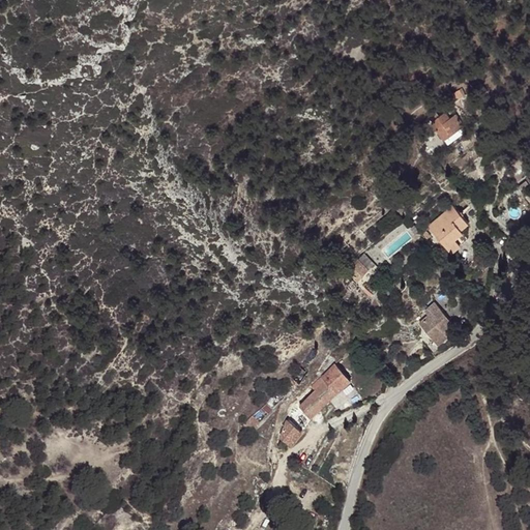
[(436,115),(430,120),(436,128),(435,129),(437,134),(438,133),(444,140),(463,125),(460,122),(461,121),(458,118),(457,118),(454,115),(448,120),(443,113),(438,118),(436,115)]
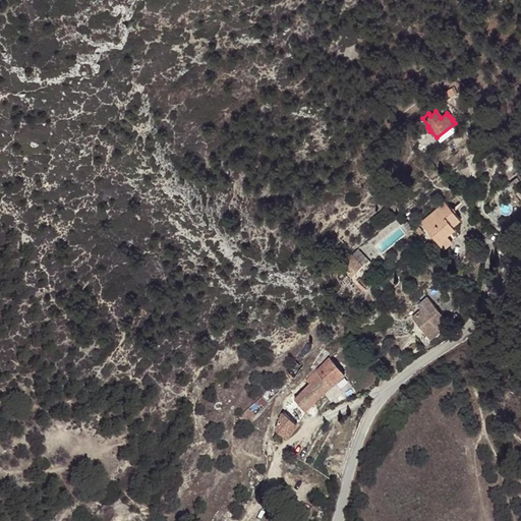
[(421,223),(439,242),(454,228),(453,227),(461,220),(445,201),(421,223)]
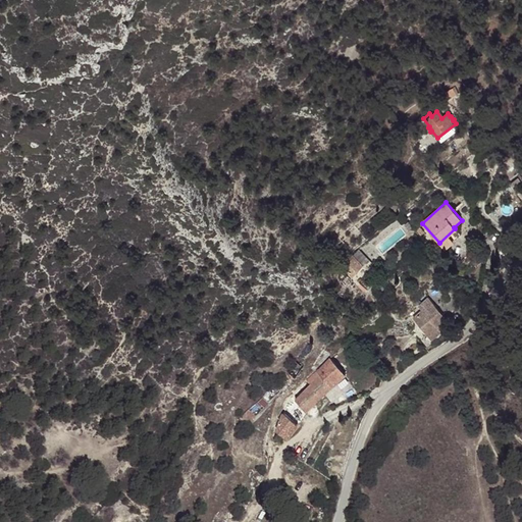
[(414,231),(412,228),(405,235),(407,238),(414,231)]
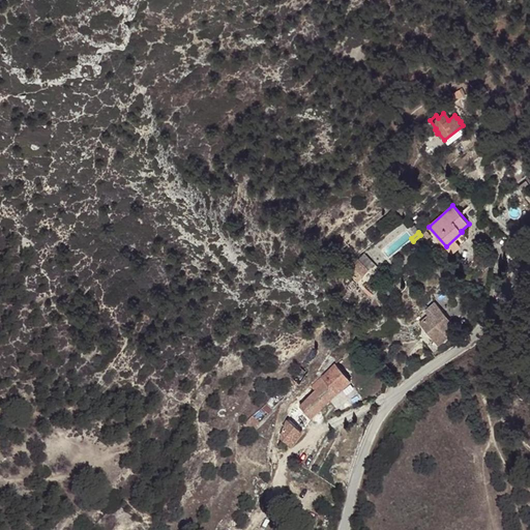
[(462,232),(446,246),(450,252),(468,238),(462,232)]
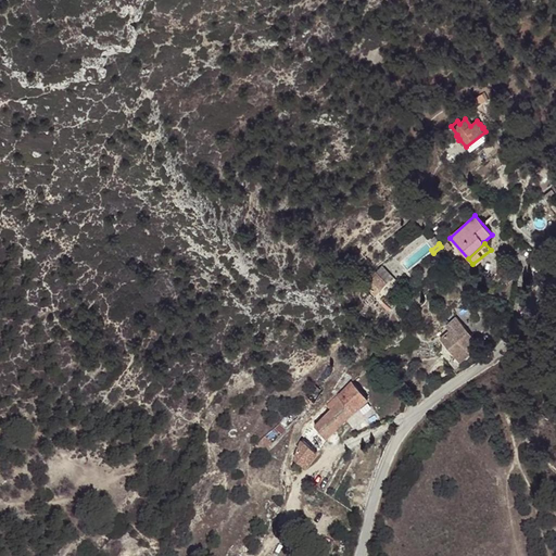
[(374,274),(363,285),(375,295),(386,285),(374,274)]
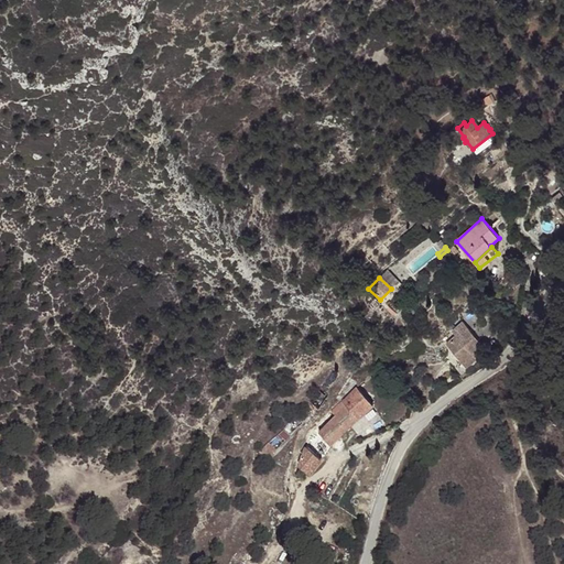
[(483,346),(463,324),(452,334),(456,338),(446,347),(467,369),(485,353),(480,348),(483,346)]
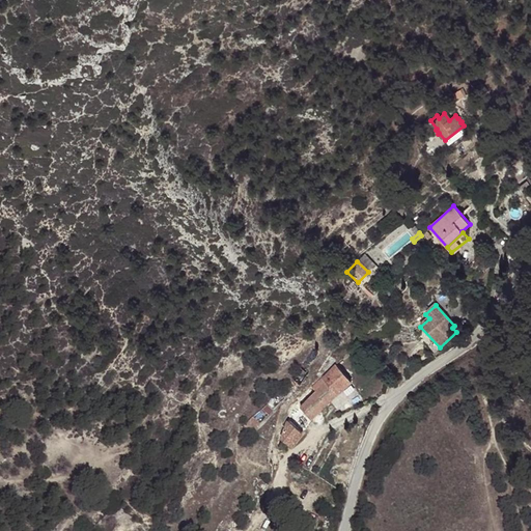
[(363,343),(352,351),(357,358),(367,350),(363,343)]
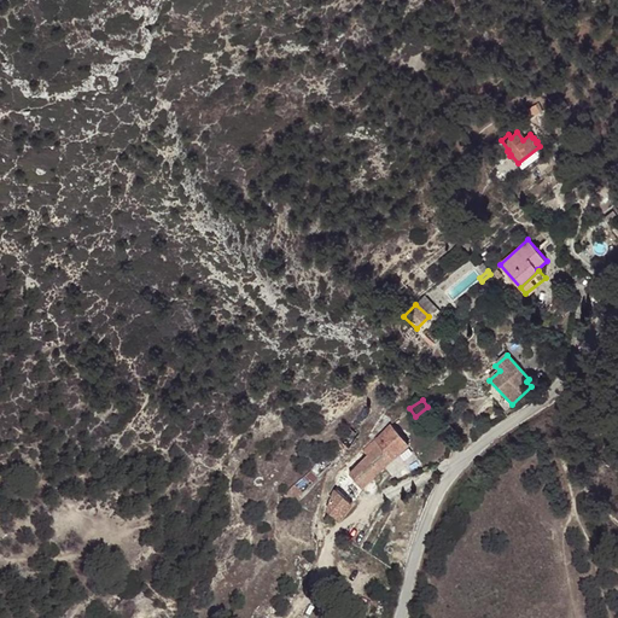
[(380,444),(349,474),(361,489),(408,447),(391,426),(375,438),(380,444)]
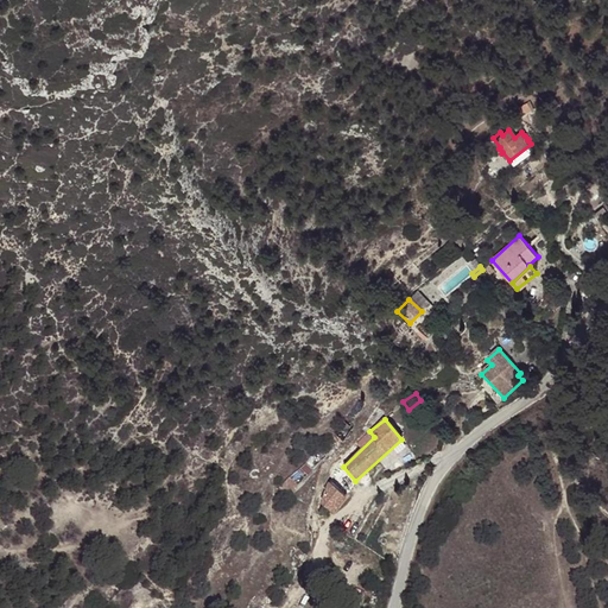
[(355,481),(343,467),(339,463),(333,469),(330,483),(329,487),(322,500),(334,507),(355,481)]
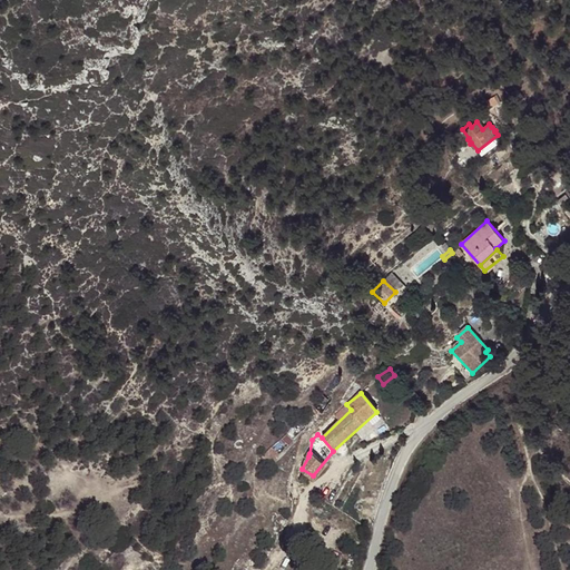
All buildings are outlined.
